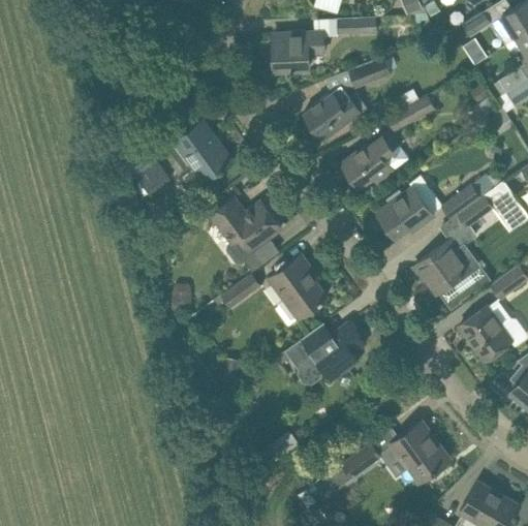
[(314,0),(313,7),(337,12),(339,0),(314,0)]
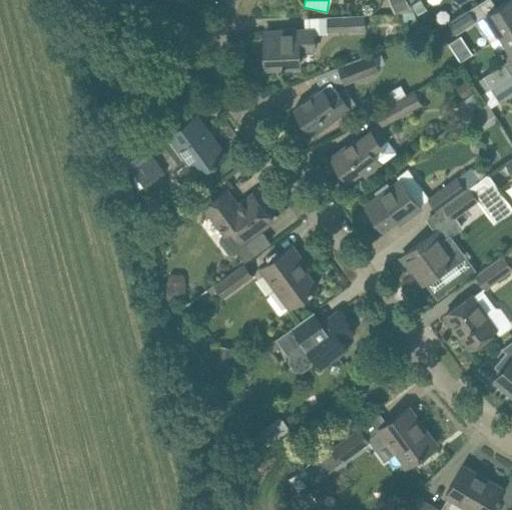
[(391,0),(397,15),(402,14),(413,12),(410,5),(407,0),(391,0)]
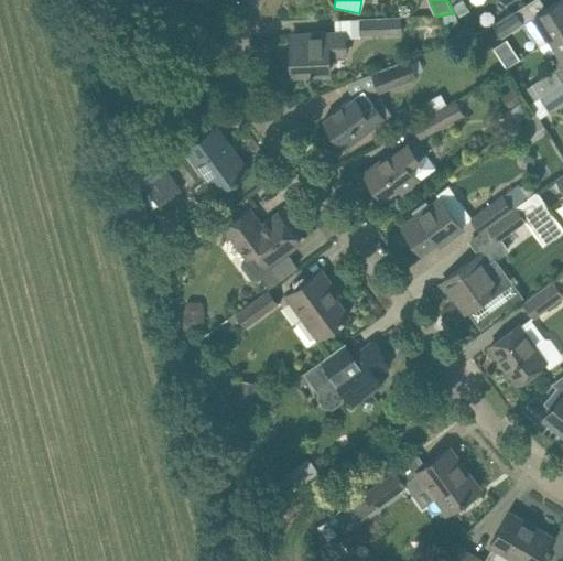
[(562,0),(560,0),(522,25),(537,47),(548,41),(562,30),(562,0)]
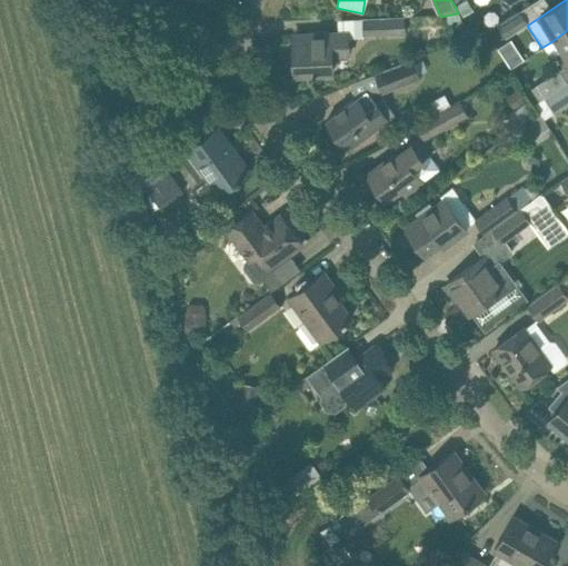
[(497,25),(506,38),(528,23),(519,10),(497,25)]
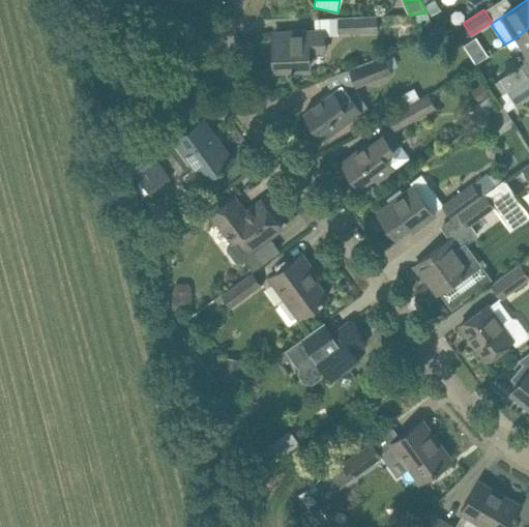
[(378,32),(377,16),(338,19),(339,35),(378,32)]
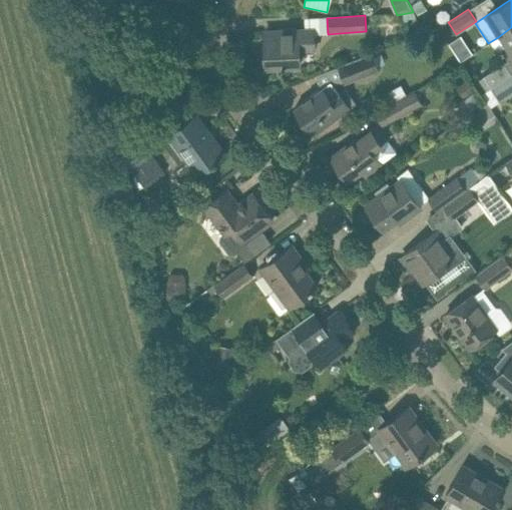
[(511,27),(498,37),(506,48),(500,51),(507,63),(511,59),(511,27)]
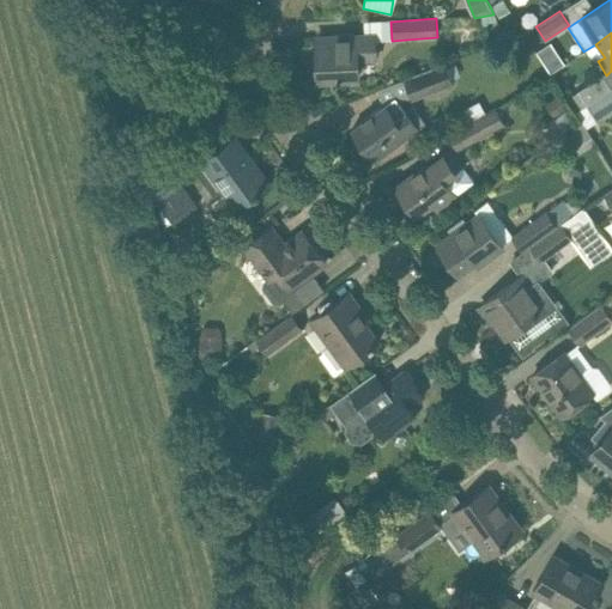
[(334,38),(334,42),(315,43),(316,83),(358,80),(357,60),(375,60),(374,37),(334,38)]
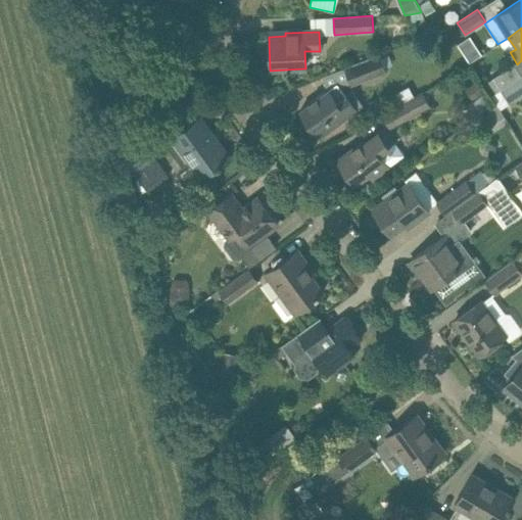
[(458,45),(468,62),(479,55),(468,39),(458,45)]
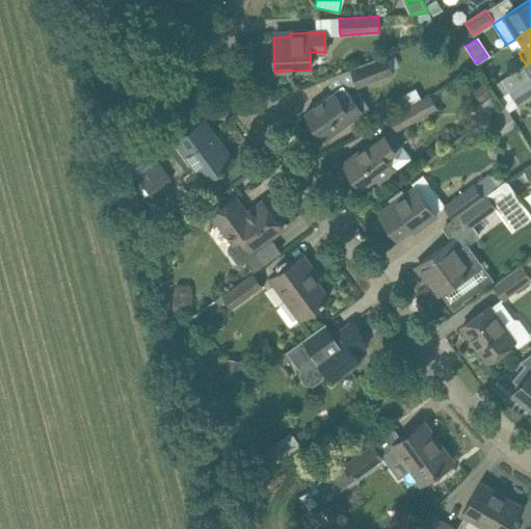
[(350,70),(357,88),(392,75),(385,56),(350,70)]
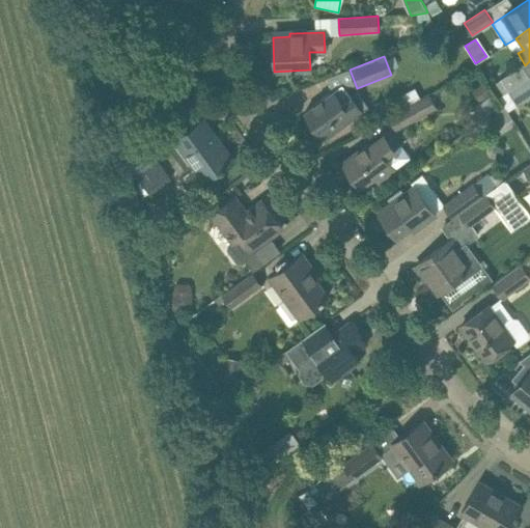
[(491,87),(498,99),(507,93),(529,79),(522,67),(491,87)]
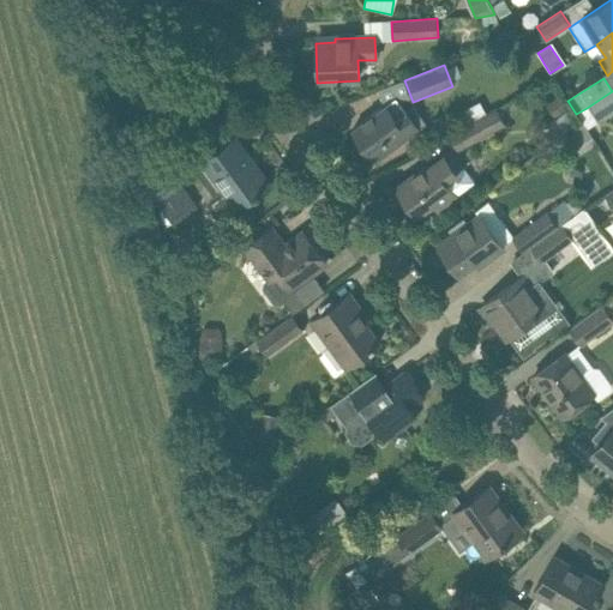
[(612,90),(612,91),(587,108),(594,119),(599,125),(612,115),(612,90)]
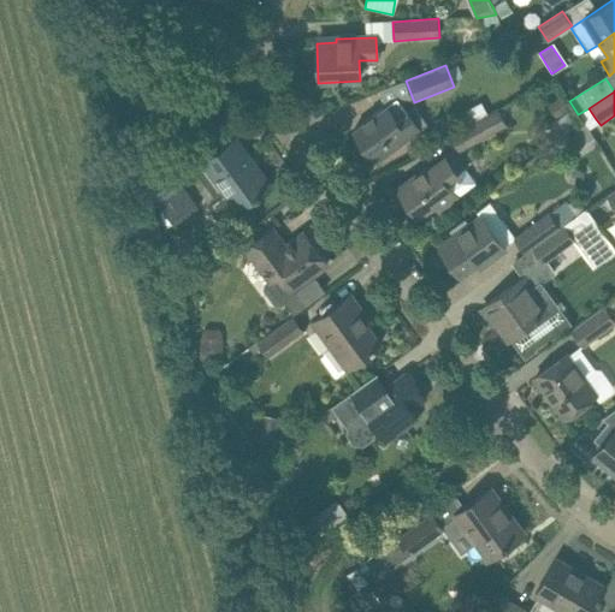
[(560,99),(547,107),(556,122),(569,113),(560,99)]
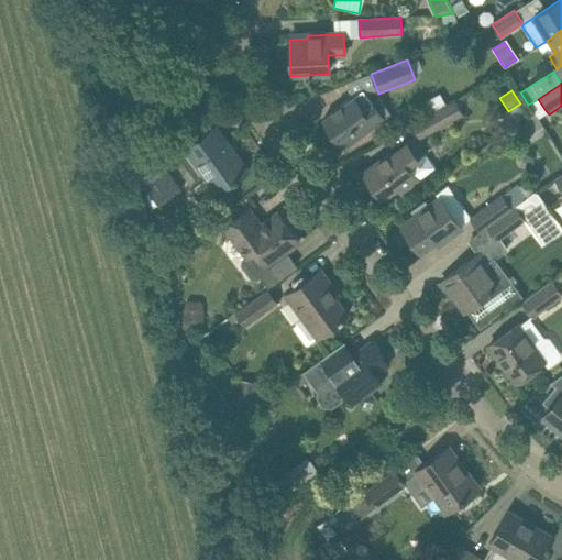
[(323,120),(344,150),(383,121),(382,119),(388,114),(376,98),(370,102),(362,91),(323,120)]
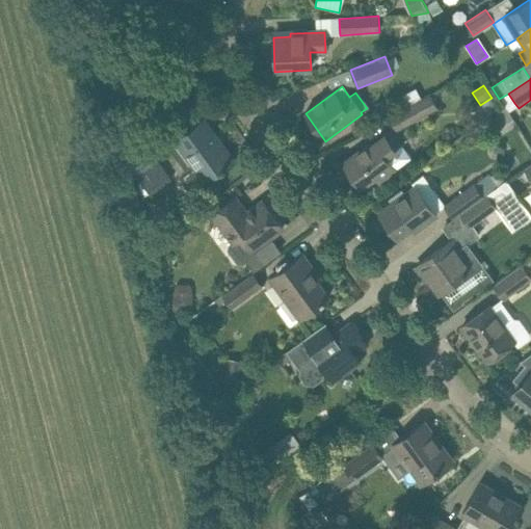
[(390,117),(397,131),(437,109),(430,96),(390,117)]
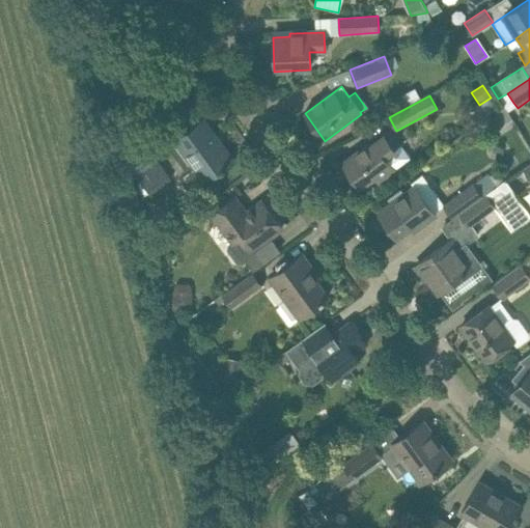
[(495,116),(483,123),(491,135),(502,128),(495,116)]
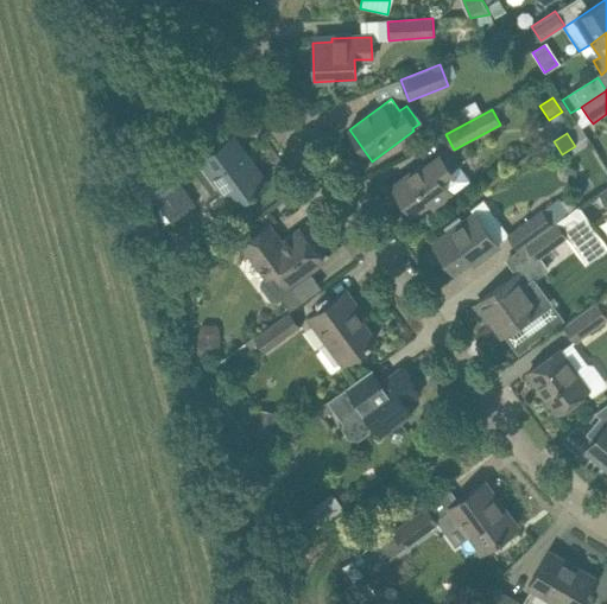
[(204,140),(150,179),(162,230),(195,207),(175,178),(190,167),(210,198),(202,203),(215,222),(251,196),(252,197),(258,194),(257,192),(266,185),(232,138),(213,152),(204,140)]
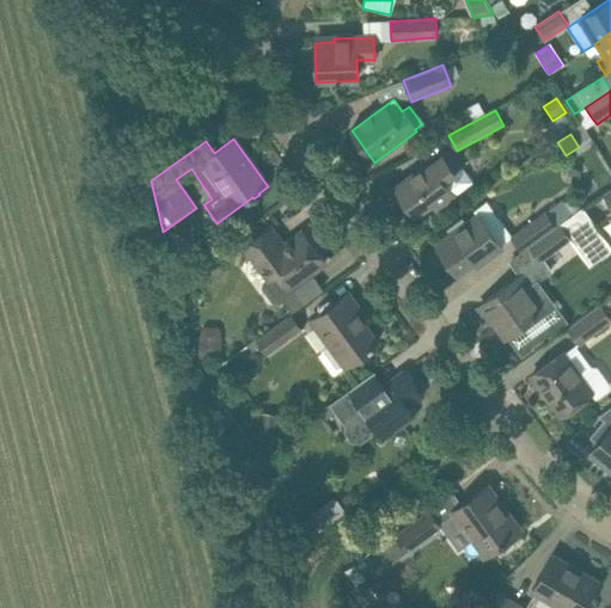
[(425,172),(422,169),(395,189),(415,216),(431,206),(435,212),(472,184),(450,153),(425,172)]
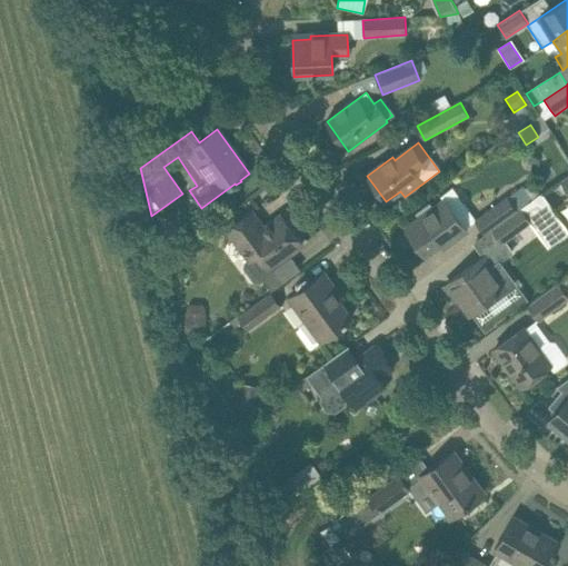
[(567,176),(558,184),(567,198),(567,176)]
